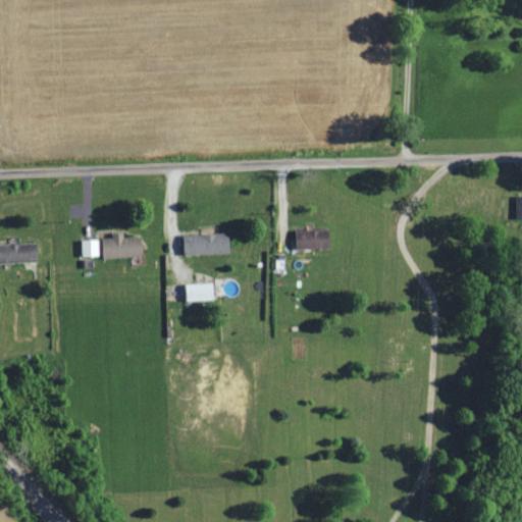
[(295,231),(295,249),(324,249),(323,230),(295,231)]
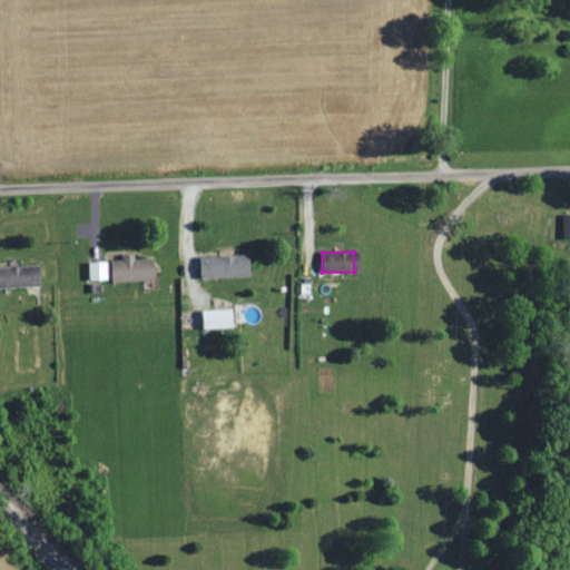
[(112,282),(155,281),(154,259),(136,259),(136,254),(123,255),(123,259),(112,261),(112,282)]
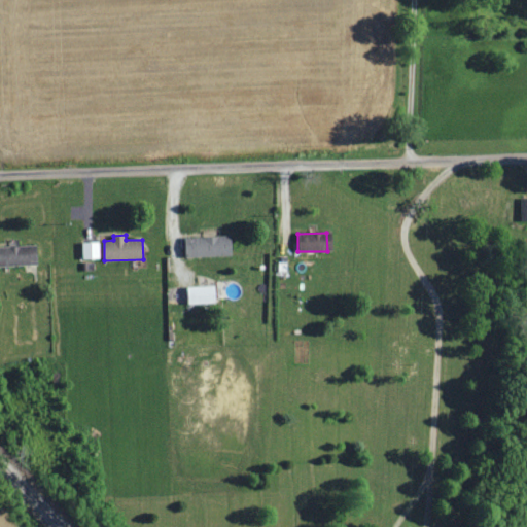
[(233,256),(233,236),(184,237),(185,257),(233,256)]
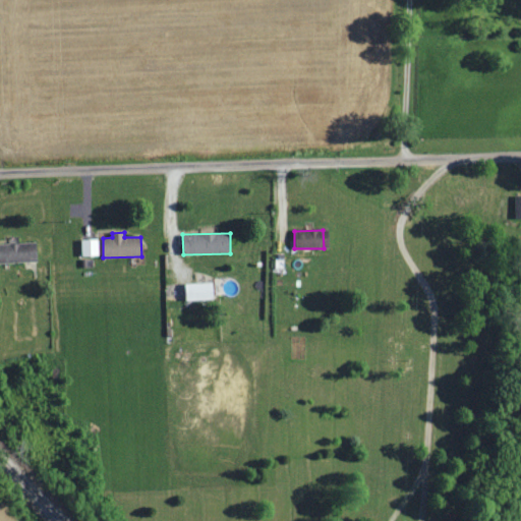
[(82,256),(99,255),(99,239),(81,240),(82,256)]
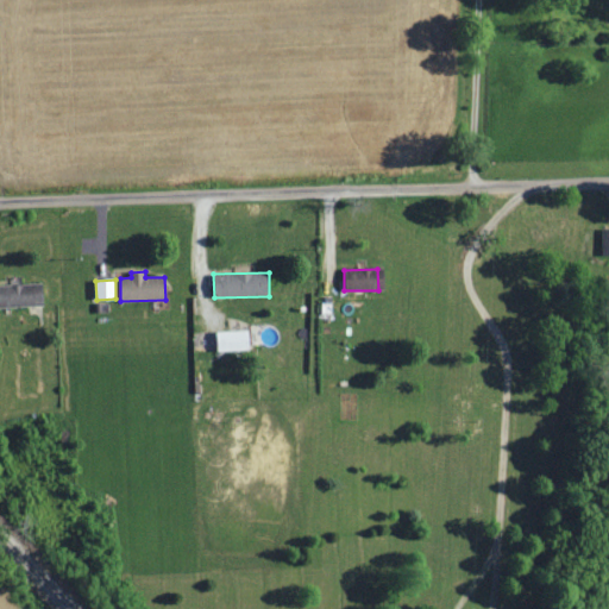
[(43,283),(0,284),(0,307),(44,306),(43,283)]
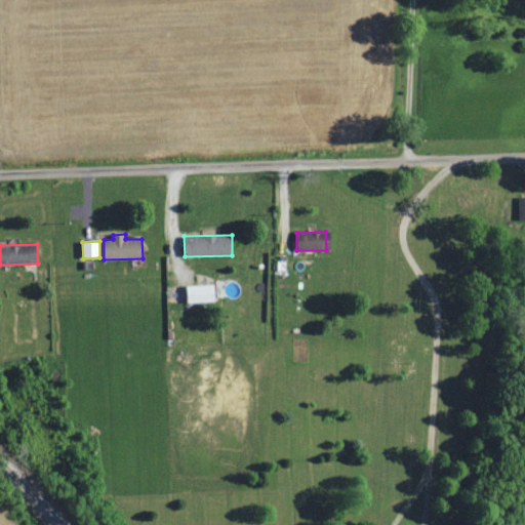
[(188,286),(188,303),(215,301),(215,285),(188,286)]
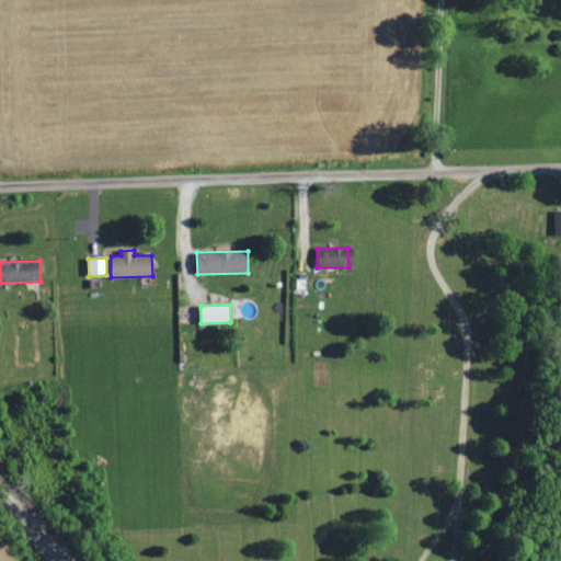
All buildings are outlined.
